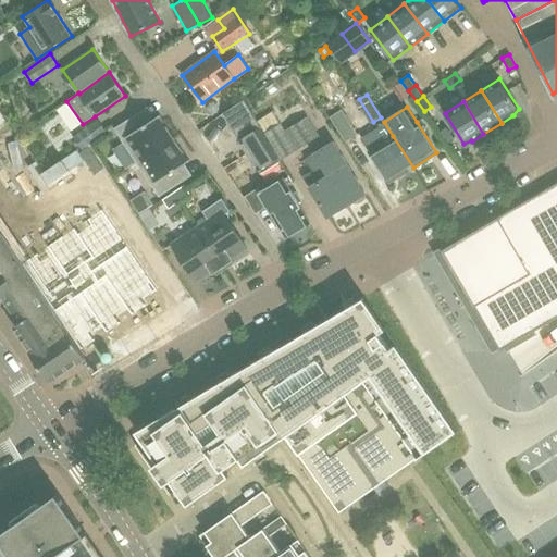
[(342,109),(329,116),(345,141),(358,134),(342,109)]
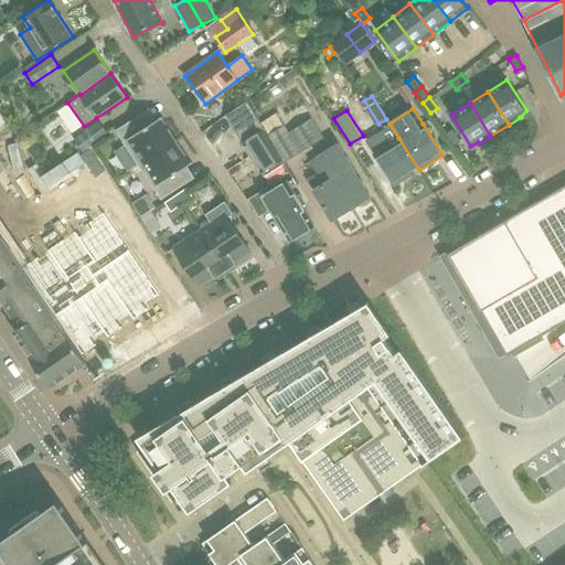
[(142,113),(116,130),(123,141),(124,142),(138,164),(176,140),(161,118),(162,118),(161,116),(149,125),(142,113)]
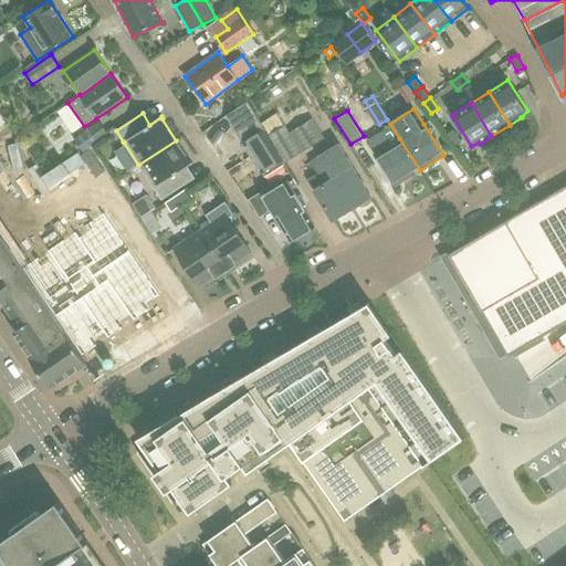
[(252,114),(233,126),(262,171),(281,159),(252,114)]
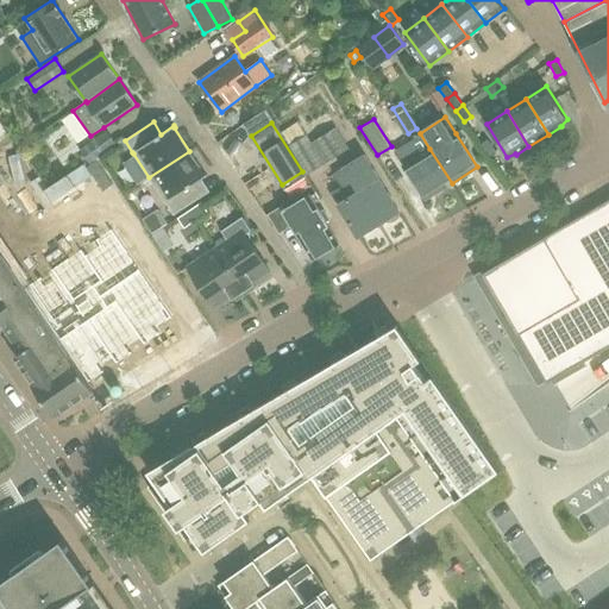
[(333,129),(321,137),(334,156),(346,149),(333,129)]
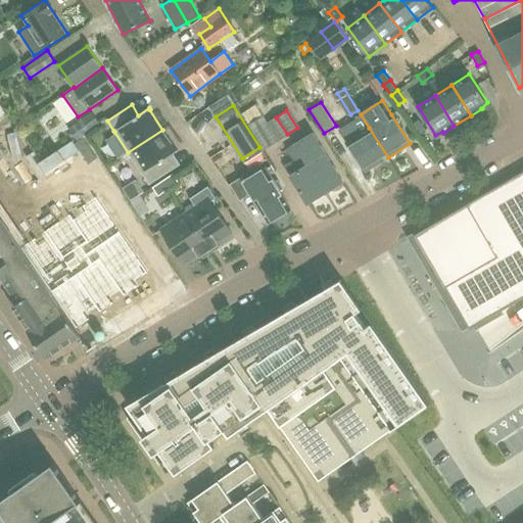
[(90,112),(68,129),(78,141),(99,125),(90,112)]
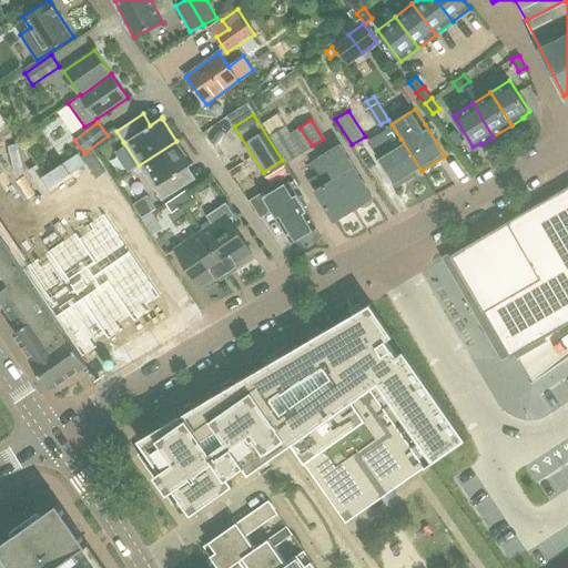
[(10,125),(0,131),(0,148),(17,137),(10,125)]
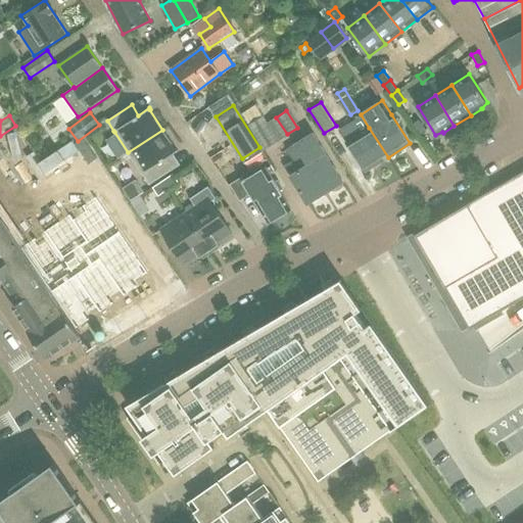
[(263,116),(248,126),(264,149),(287,134),(276,117),(268,123),(263,116)]
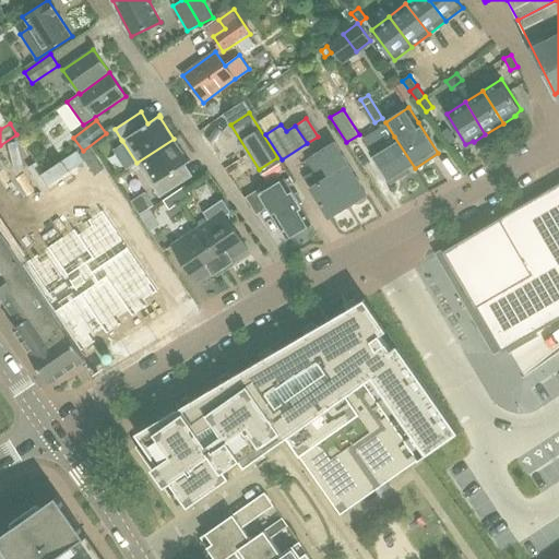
[(439,133),(448,144),(454,139),(447,128),(439,133)]
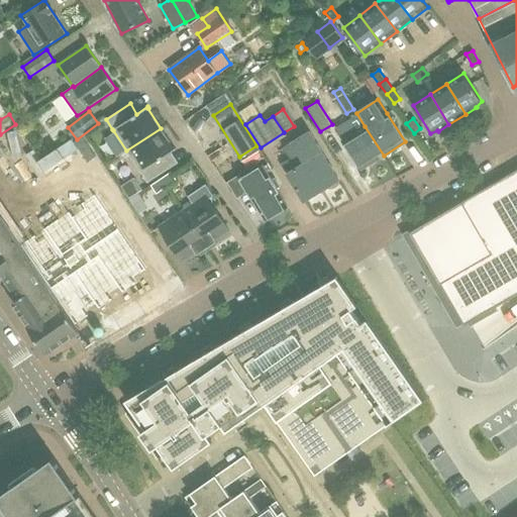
[(351,119),(336,129),(343,139),(343,140),(362,170),(384,156),(365,126),(358,130),(351,119)]
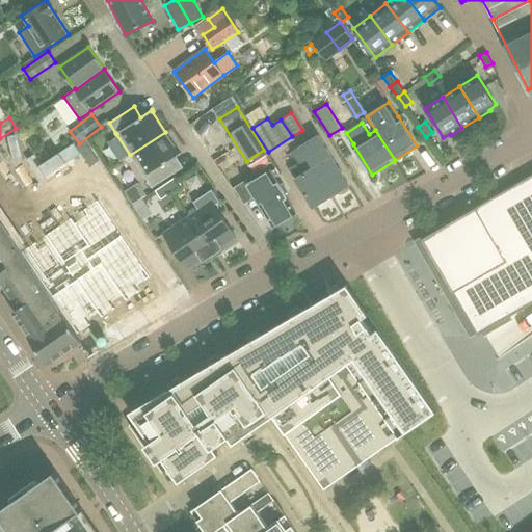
[(19,132),(2,143),(7,152),(24,140),(19,132)]
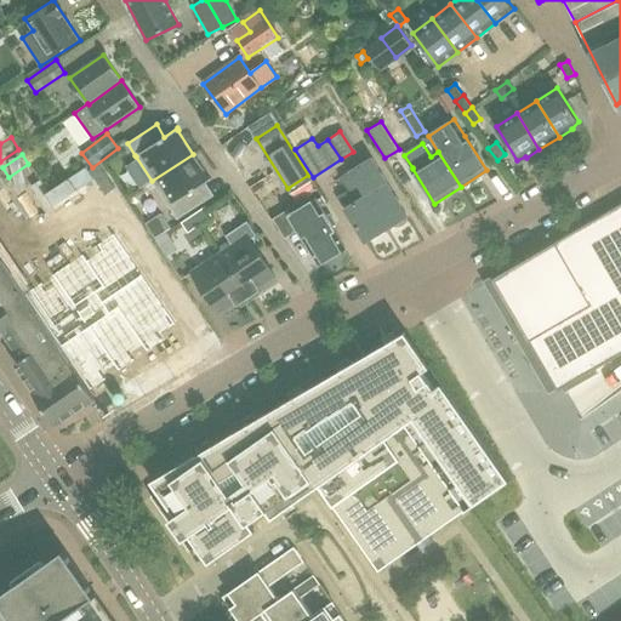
[(209,178),(193,154),(152,181),(167,205),(167,206),(167,208),(169,206),(177,220),(206,200),(198,188),(211,180),(210,178),(209,178)]
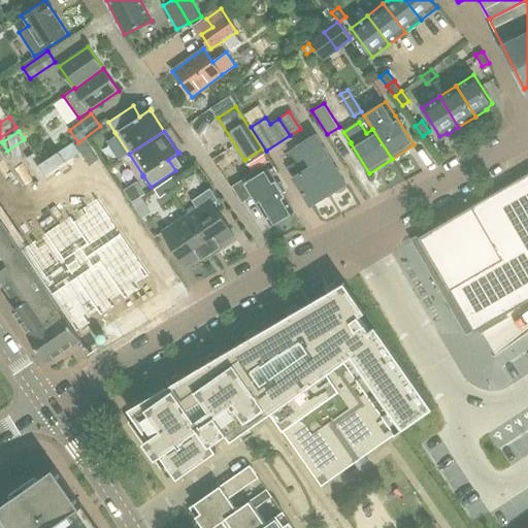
[(299,145),(297,146),(327,194),(345,183),(317,135),(299,145)]
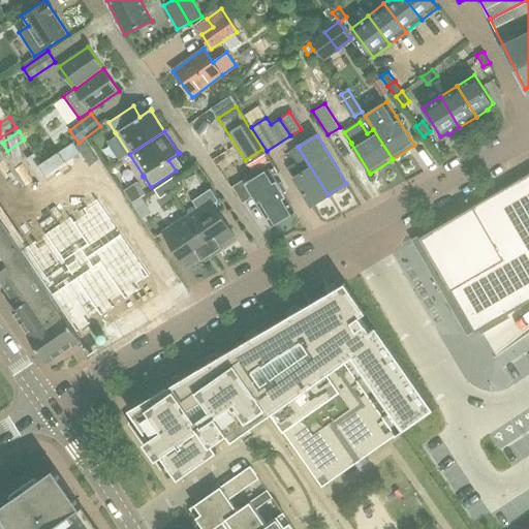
[(298,162),(290,167),(296,176),(294,177),(311,205),(328,194),(298,147),(291,151),(298,162)]
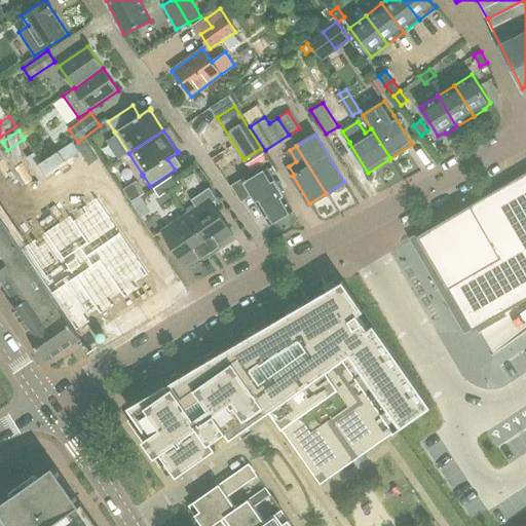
[(52,179),(72,170),(65,154),(45,163),(52,179)]
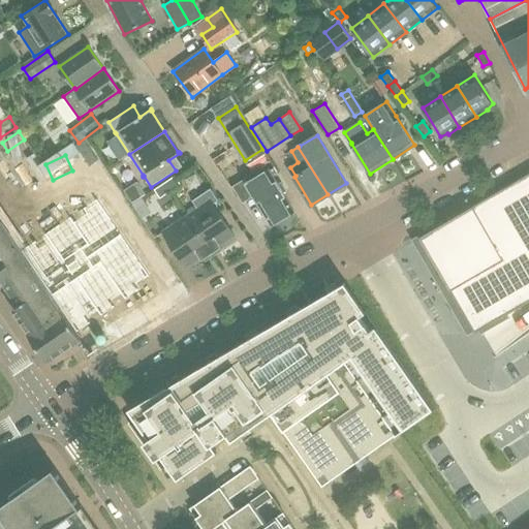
[(243,181),(234,187),(243,203),(253,195),(272,225),(294,212),(269,169),(266,172),(262,166),(246,177),(249,182),(245,184),(243,181)]
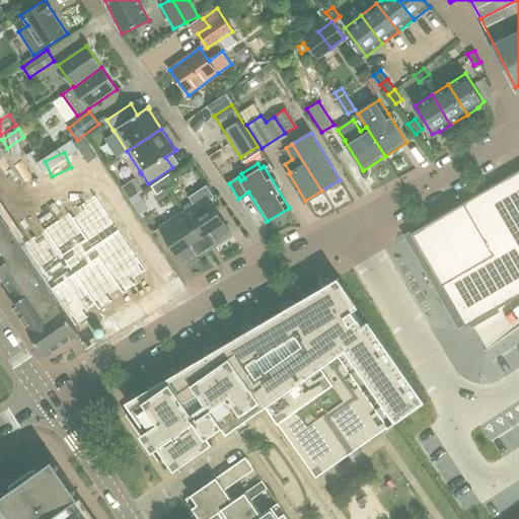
[(518,170),(412,232),(464,323),(457,327),(429,278),(429,279),(457,328),(464,324),(466,326),(518,296),(518,170)]
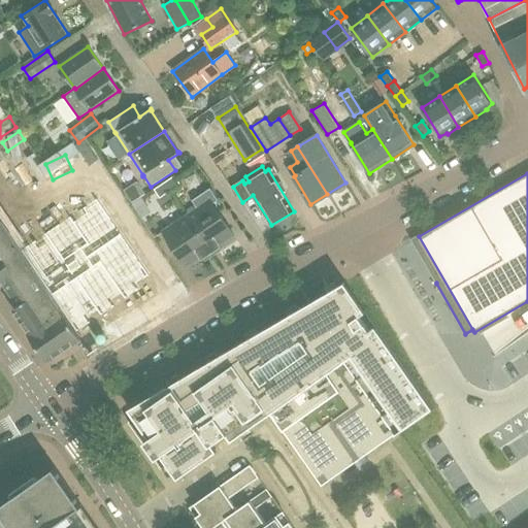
[(174,175),(164,183),(170,191),(180,184),(174,175)]
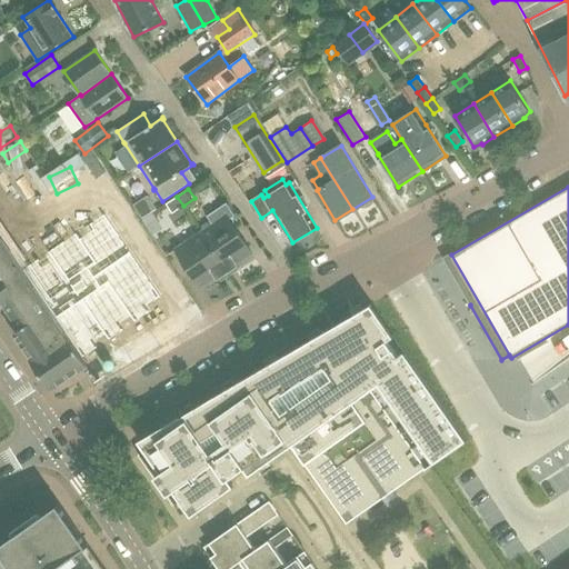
[(177,197),(166,203),(171,213),(183,206),(177,197)]
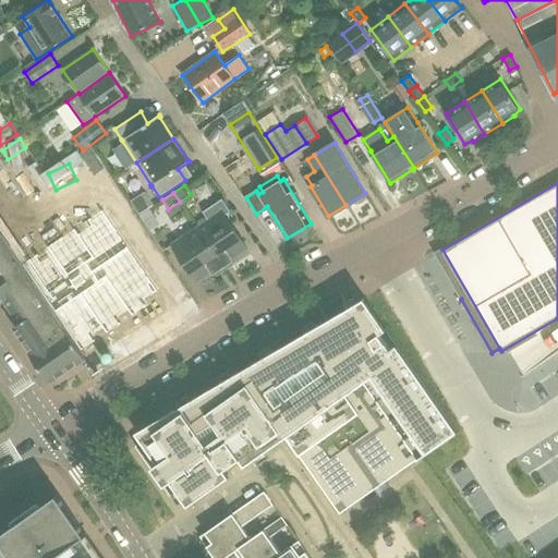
[(207,219),(196,227),(222,266),(233,259),(232,258),(246,249),(225,215),(230,211),(221,198),(203,211),(207,219)]
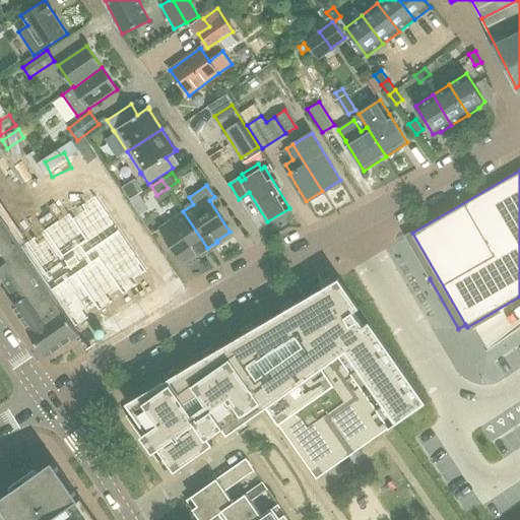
[(71,211),(21,246),(60,302),(76,327),(90,317),(86,312),(95,306),(100,312),(114,302),(111,297),(120,290),(123,296),(129,293),(138,285),(135,280),(148,271),(98,194),(82,204),(85,209),(74,216),(71,211)]
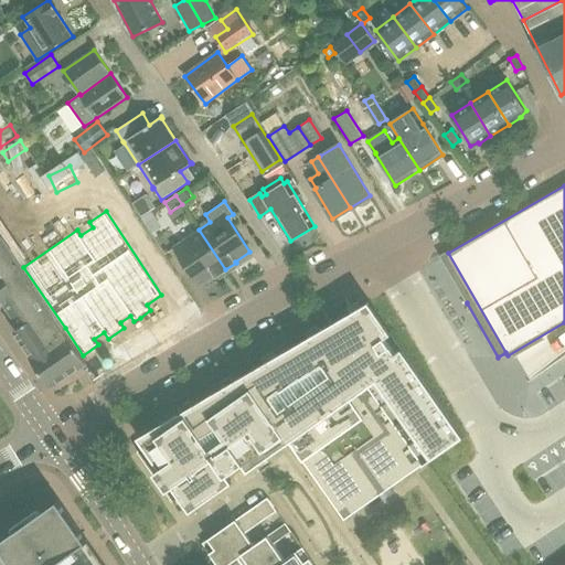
[(199,230),(173,246),(200,285),(215,275),(215,276),(225,269),(199,230)]
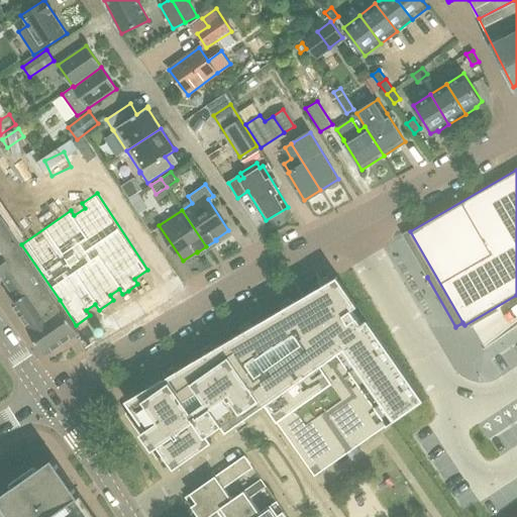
[(0,213),(0,277),(3,275),(18,297),(12,301),(29,326),(28,327),(46,354),(80,331),(76,325),(60,300),(21,244),(9,226),(0,213)]
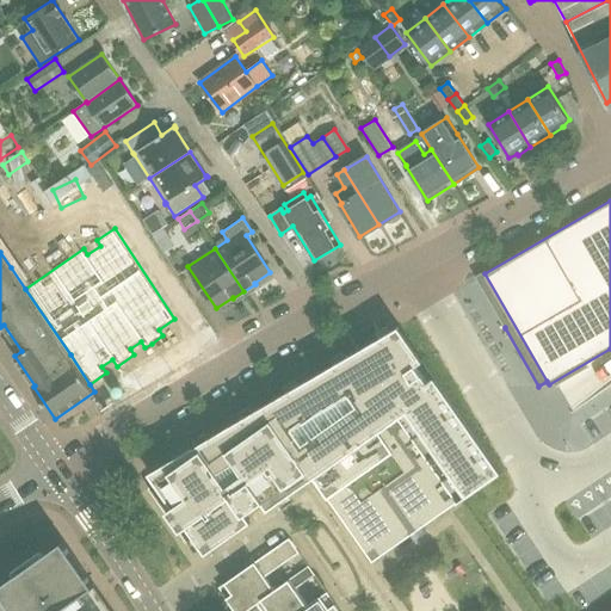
[(156,482),(148,488),(193,551),(201,545),(207,554),(252,522),(246,513),(263,503),(266,507),(269,510),(272,507),(295,492),(313,479),(327,500),(371,563),(397,545),(401,551),(415,541),(411,536),(460,501),(501,471),(460,411),(423,359),(399,326),(382,337),(374,322),(349,337),(357,351),(319,374),(314,368),(289,386),(291,389),(261,407),(244,418),(216,433),(159,468),(149,473),(150,475),(156,482)]
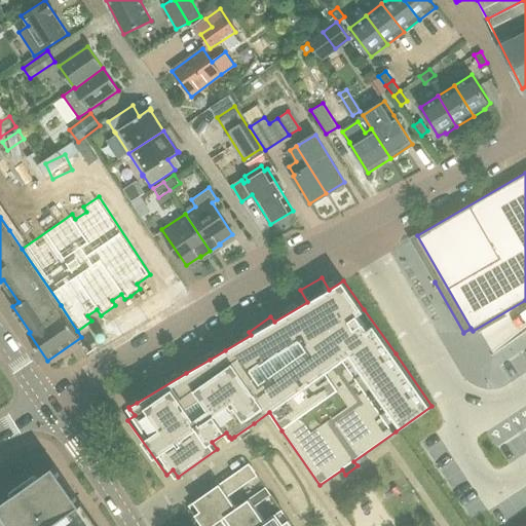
[(249,463),(193,502),(200,512),(195,515),(202,525),(212,525),(222,519),(236,509),(236,508),(228,496),(258,476),(249,463)]
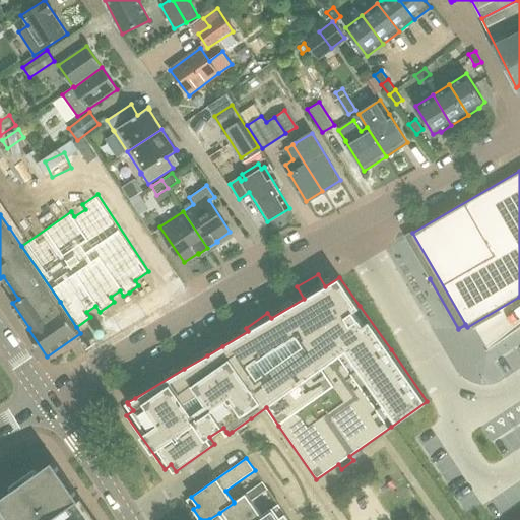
[(0,519),(94,519),(54,460),(0,497),(0,519)]
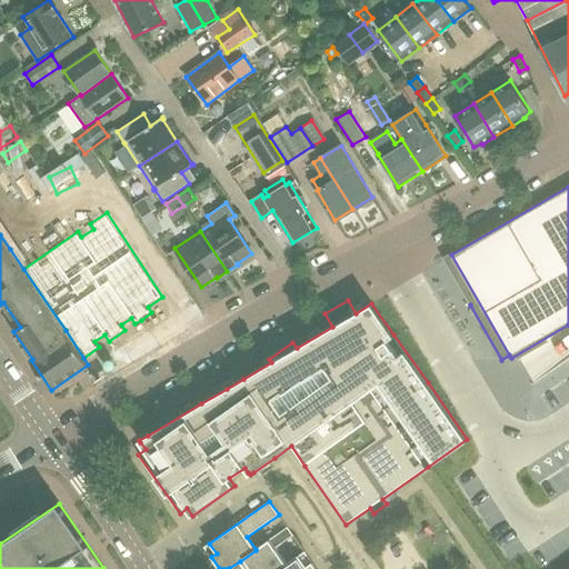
[(256,550),(240,561),(245,568),(279,568),(287,565),(287,563),(276,548),(293,536),(288,527),(256,549),(256,550)]
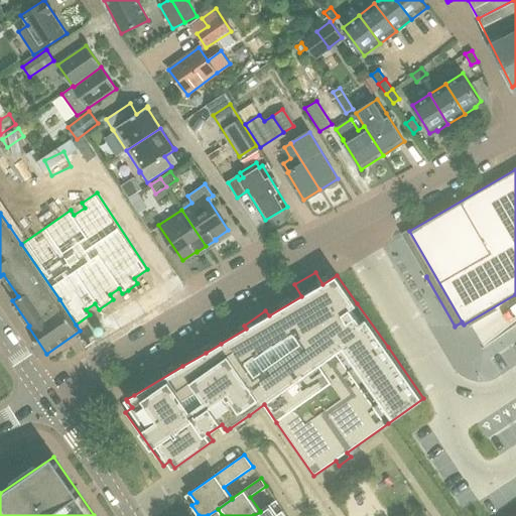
[(260,512),(253,515),(287,515),(276,500),(260,511),(260,512)]
